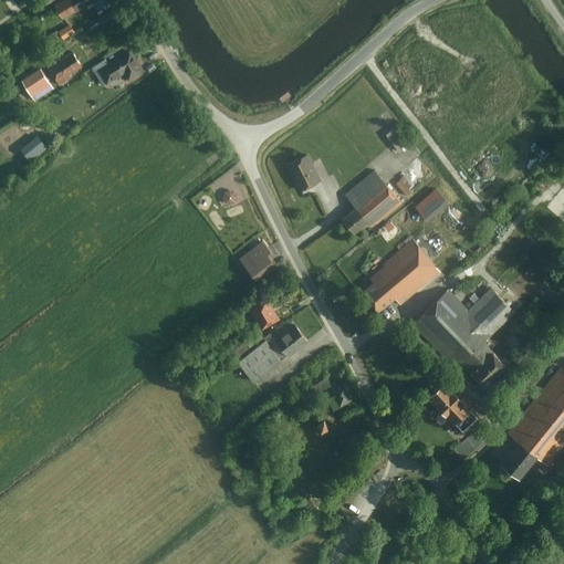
[(63,0),(53,7),(62,21),(93,0),(63,0)]
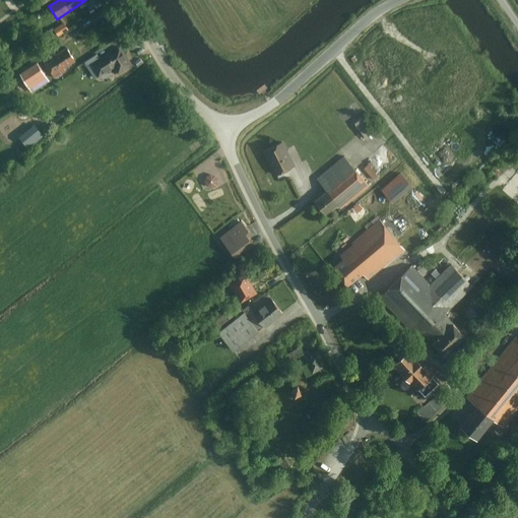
[(63,20),(54,26),(57,33),(66,26),(63,20)]
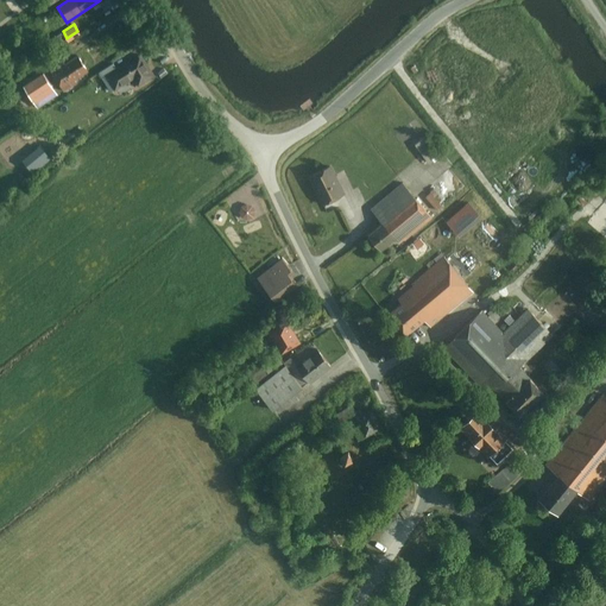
[(139,52),(105,75),(115,92),(132,80),(137,87),(155,76),(139,52)]
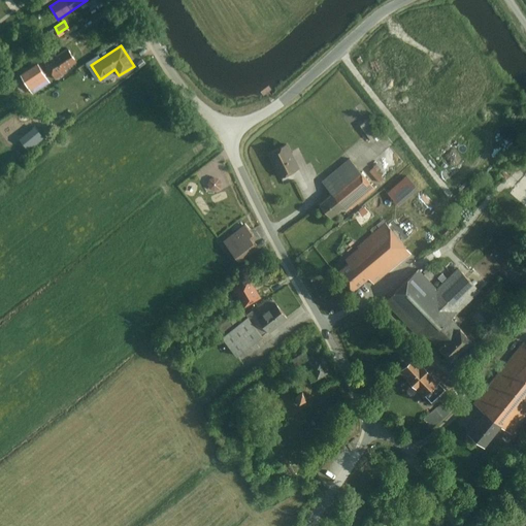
[(68,50),(43,64),(52,78),(76,64),(68,50)]
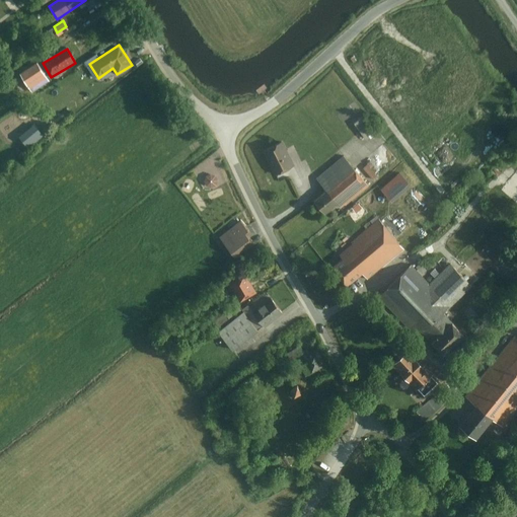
[(38,70),(22,83),(30,93),(47,79),(38,70)]
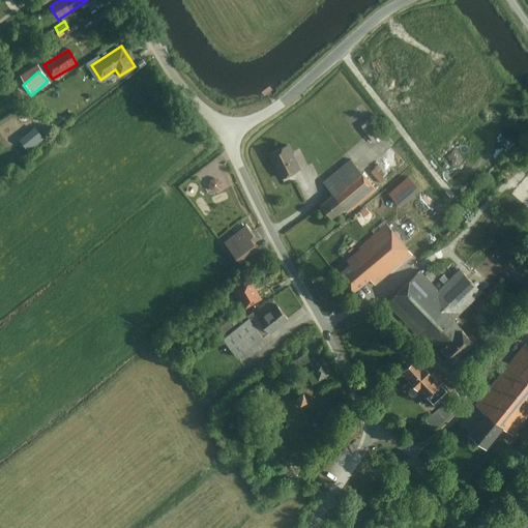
[(367,120),(359,126),(371,141),(378,135),(367,120)]
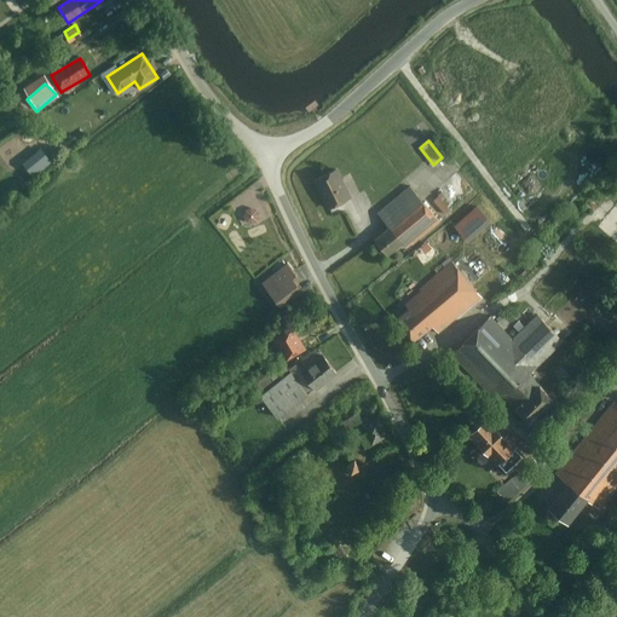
[(339,168),(315,178),(328,211),(352,201),(339,168)]
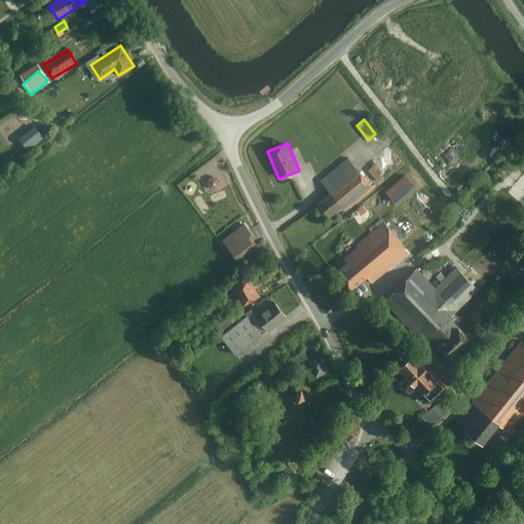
[(346,157),(319,181),(331,195),(319,207),(331,221),(371,186),(346,157)]
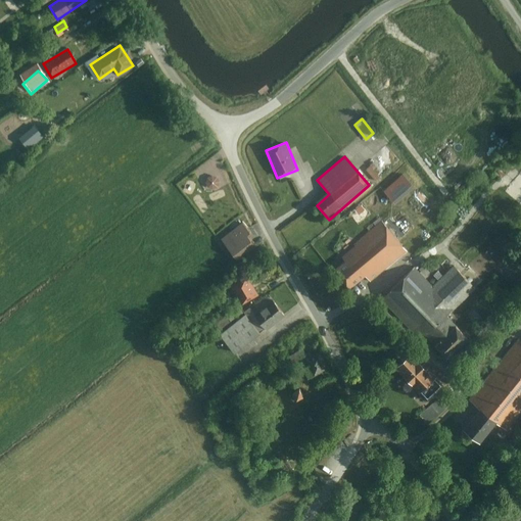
[(365,167),(376,178),(381,173),(370,162),(365,167)]
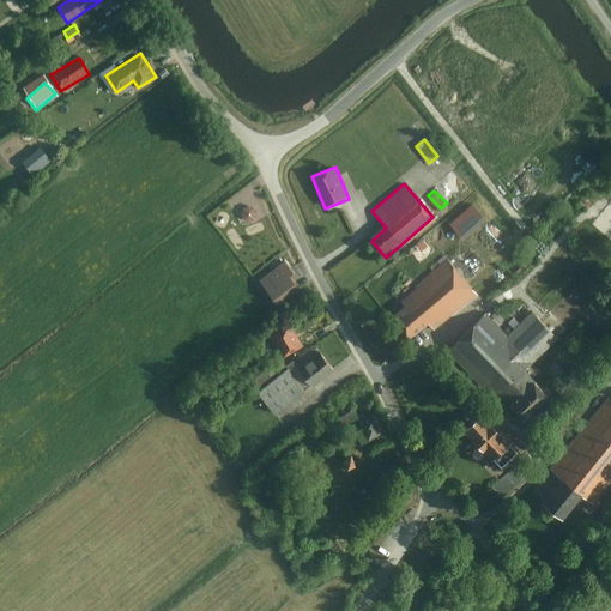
[(475,289),(448,256),(403,294),(406,298),(395,307),(410,324),(423,314),(431,325),(475,289)]
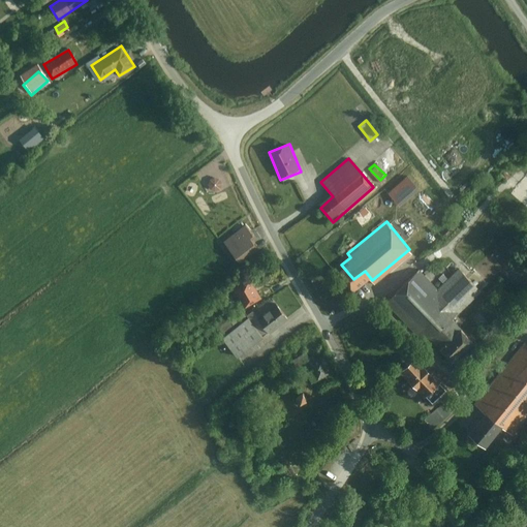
[(238,259),(259,243),(243,222),(221,238),(238,259)]
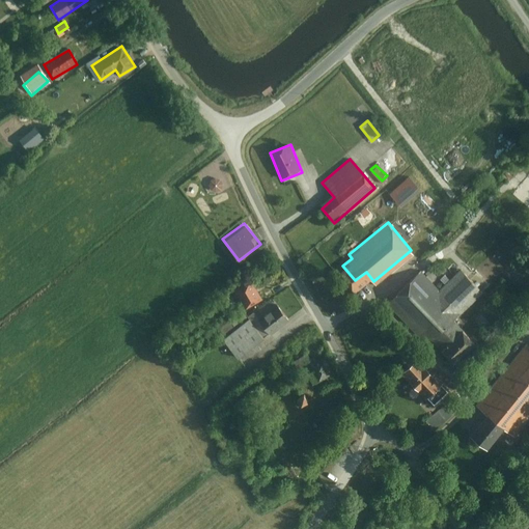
[(260,273),(274,266),(269,257),(255,265),(260,273)]
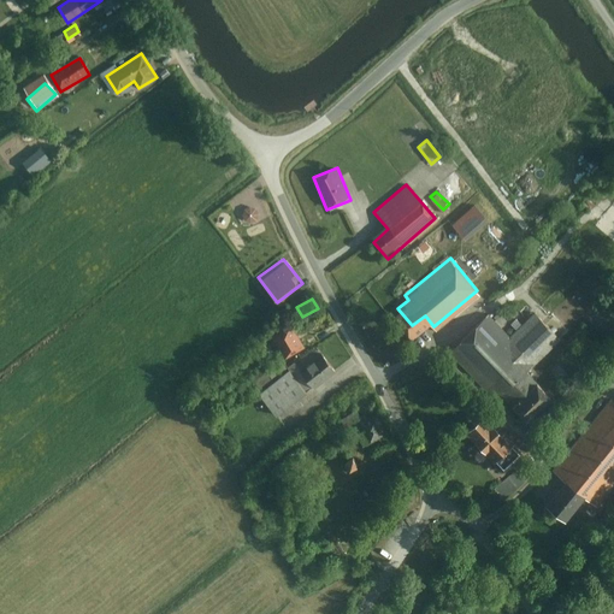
[(507,332),(486,312),(450,347),(529,430),(556,403),(527,373),(561,341),(531,310),(507,332)]
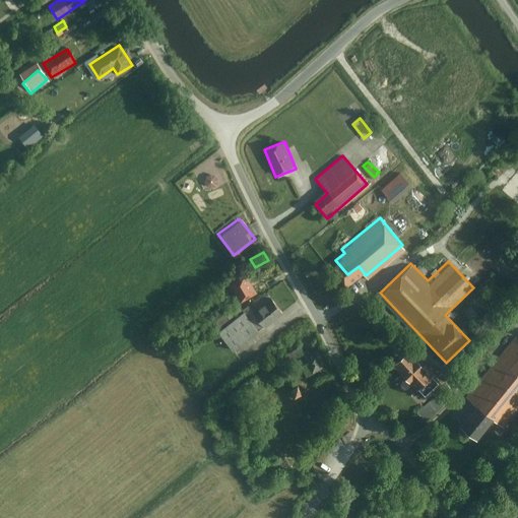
[(246,277),(230,285),(238,304),(254,296),(246,277)]
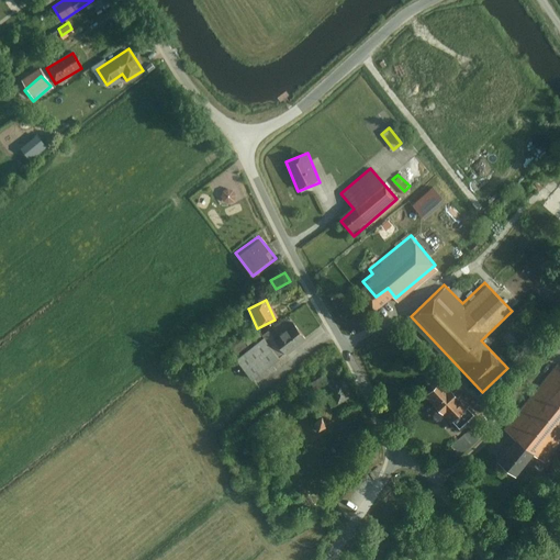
[(262,336),(234,360),(253,383),(305,340),(292,323),(268,343),(262,336)]
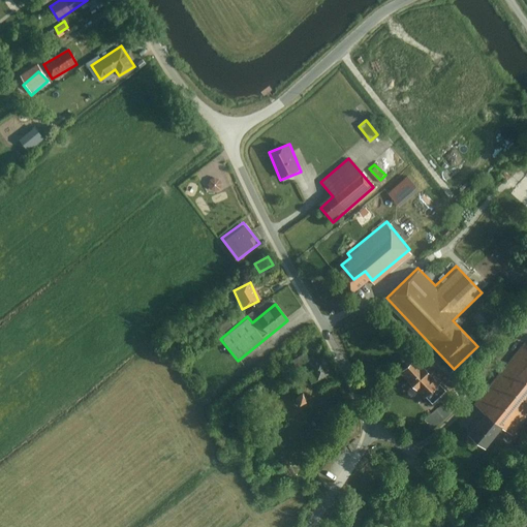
[(526,415),(526,345),(521,341),(472,404),(484,412),(466,436),(484,451),(500,429),(510,437),(526,415)]
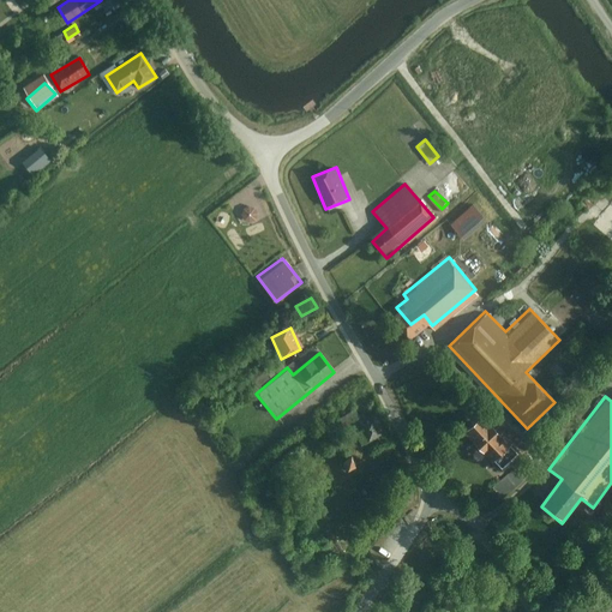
[(351,412),(346,406),(334,415),(339,423),(351,412)]
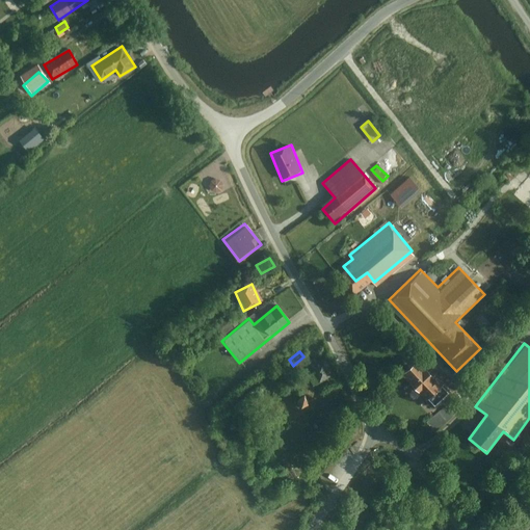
[(328,374),(321,355),(302,363),(310,381),(328,374)]
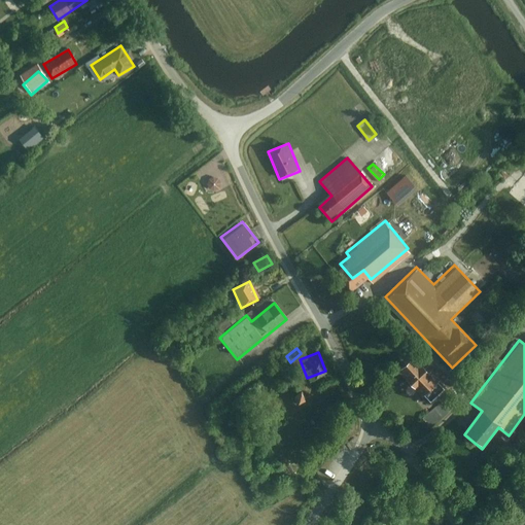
[(414,358),(399,372),(428,403),(443,389),(414,358)]
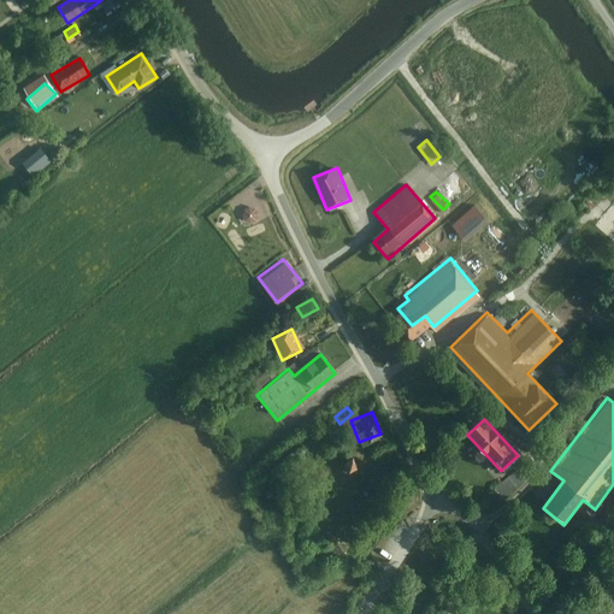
[(353,462),(347,453),(336,459),(341,468),(353,462)]
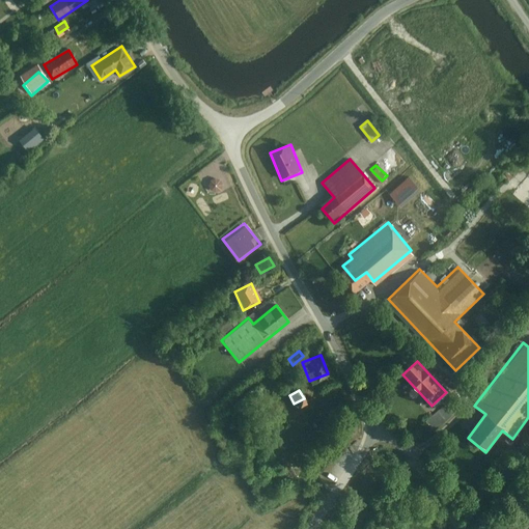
[(425,413),(419,419),(427,427),(434,421),(425,413)]
